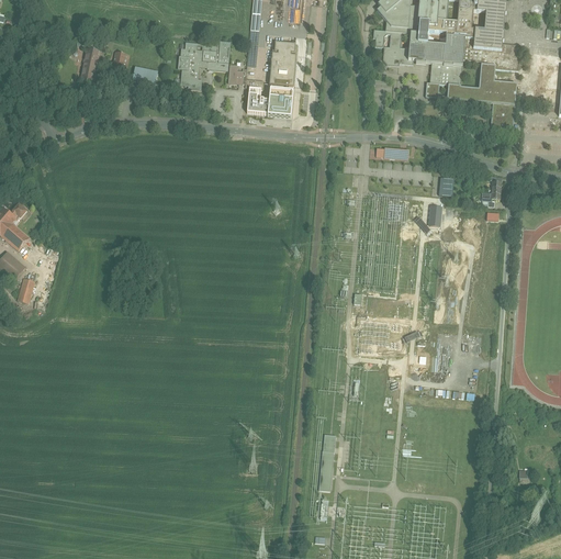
[(253,0),(249,29),(258,30),(261,0),(253,0)]
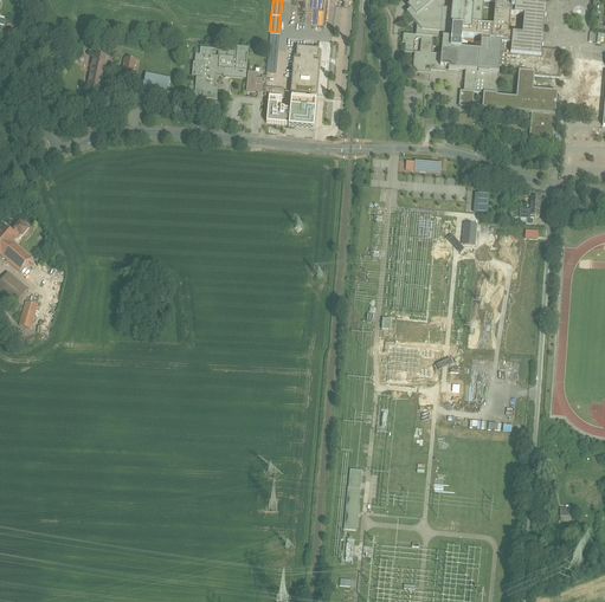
[(490,39),(494,0),(463,0),(463,1),(451,0),(451,6),(442,5),(443,0),(412,0),(406,5),(410,8),(406,12),(416,24),(416,34),(412,34),(412,33),(403,32),(401,41),(405,41),(404,50),(413,51),(414,40),(418,38),(420,38),(419,51),(414,51),(413,65),(417,70),(430,71),(431,69),(444,70),(445,65),(448,65),(448,68),(458,69),(458,68),(464,68),(463,89),(474,90),(483,90),(483,88),(486,89),(486,90),(496,91),(499,64),(501,40),(490,39)]
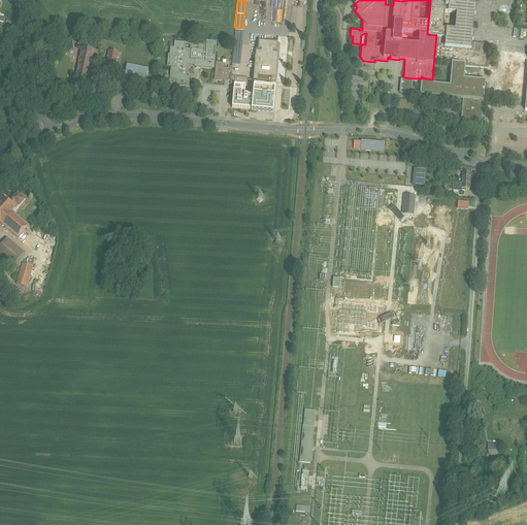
[(456,0),(456,1),(445,0),(430,0),(427,34),(436,35),(434,56),(452,57),(449,83),(432,81),(432,79),(423,78),(423,77),(421,76),(421,78),(420,89),(419,92),(462,96),(483,98),(485,77),(463,75),(464,64),(486,66),(488,41),(471,40),(471,38),(472,38),(473,29),(471,29),(473,12),(474,12),(475,3),(474,3),(474,0),(456,0)]
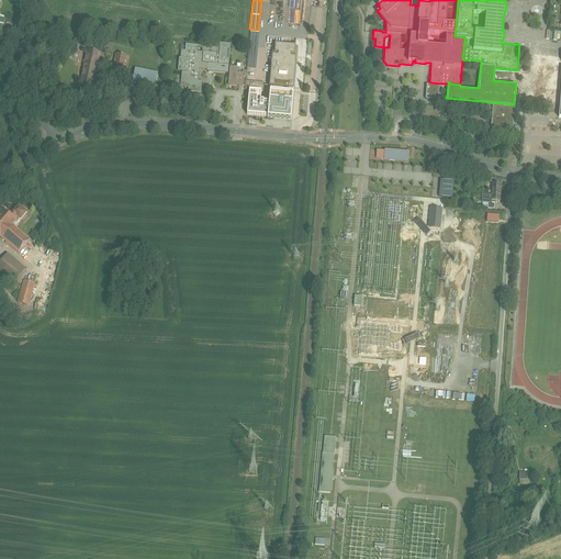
[(258,30),(249,29),(248,43),(257,44),(258,30)]
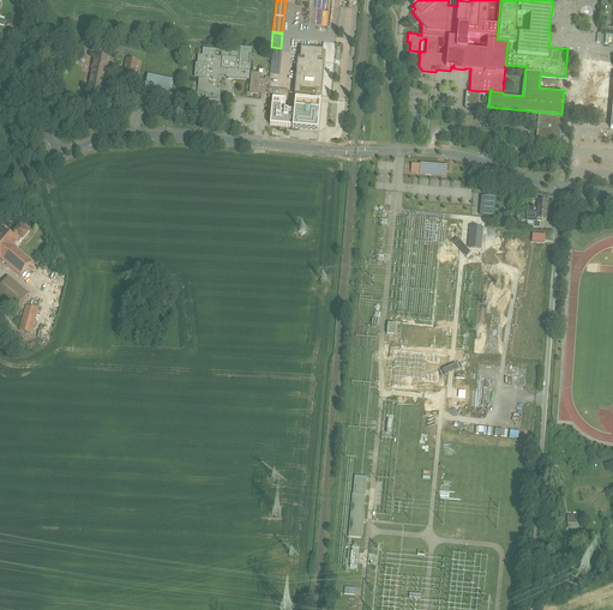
[(323,47),(300,44),(300,46),(295,97),(294,107),(290,107),(290,106),(290,104),(289,103),(289,102),(288,101),(287,101),(284,101),(284,97),(272,95),(271,109),(270,109),(270,122),(317,126),(319,100),(319,94),(320,94),(324,59),(323,59),(324,48),(323,48),(323,47)]
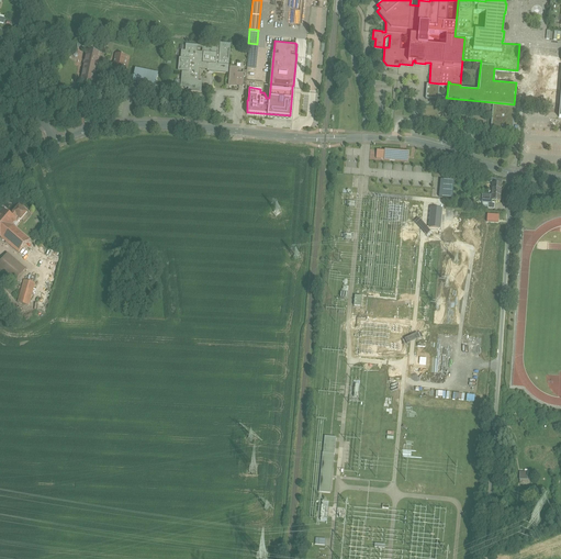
[(216,45),(187,43),(186,49),(182,49),(181,55),(182,55),(182,57),(180,57),(179,68),(182,68),(181,84),(189,85),(189,87),(200,88),(200,80),(197,79),(198,66),(213,67),(213,68),(226,69),(226,64),(225,64),(226,62),(227,62),(228,43),(216,42),(216,45)]
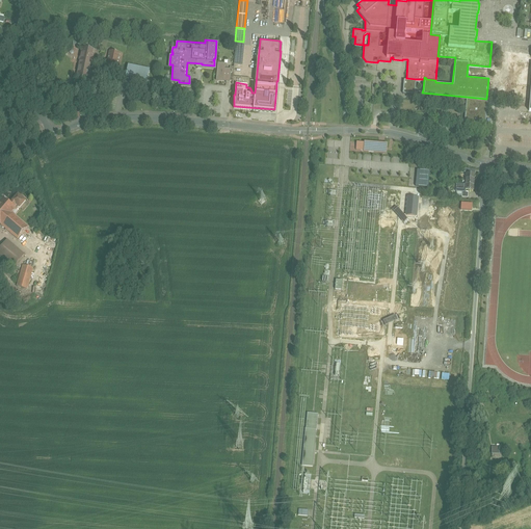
[(243,42),(235,41),(233,61),(241,62),(243,42)]
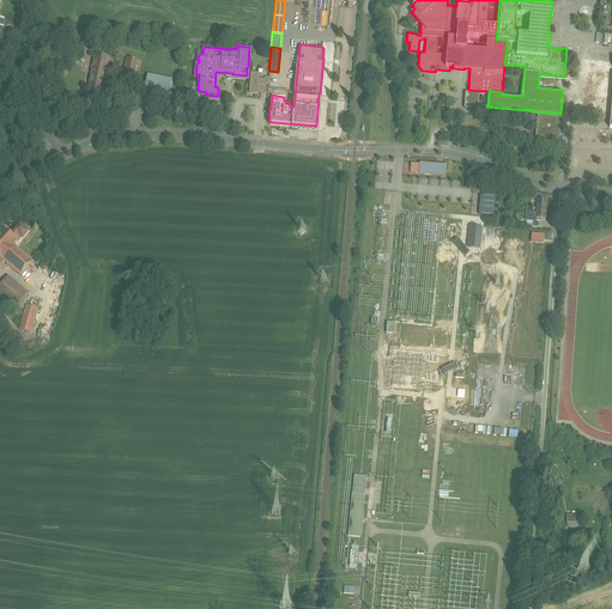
[(104,53),(100,52),(98,53),(94,52),(92,58),(94,58),(88,86),(102,89),(108,60),(109,60),(110,55),(104,54),(104,53)]
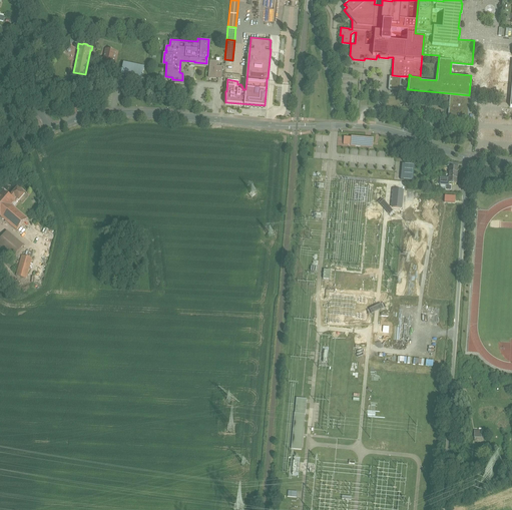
[(115,49),(105,46),(100,67),(111,70),(115,49)]
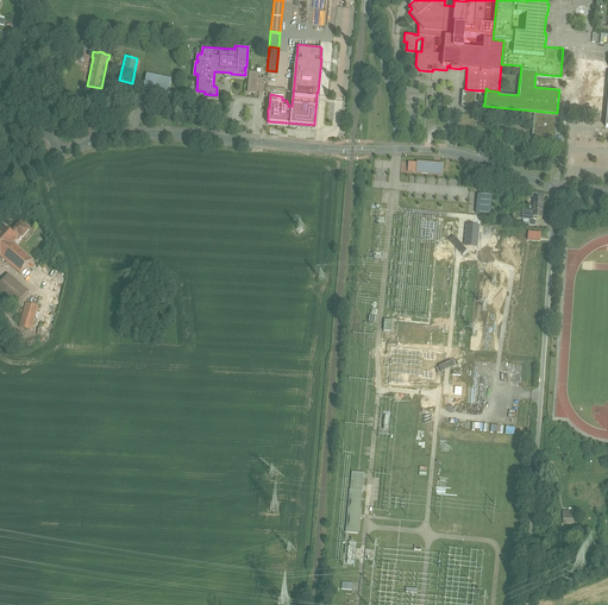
[(262,77),(255,77),(255,71),(249,71),(249,83),(250,83),(250,89),(258,89),(258,87),(261,87),(262,77)]
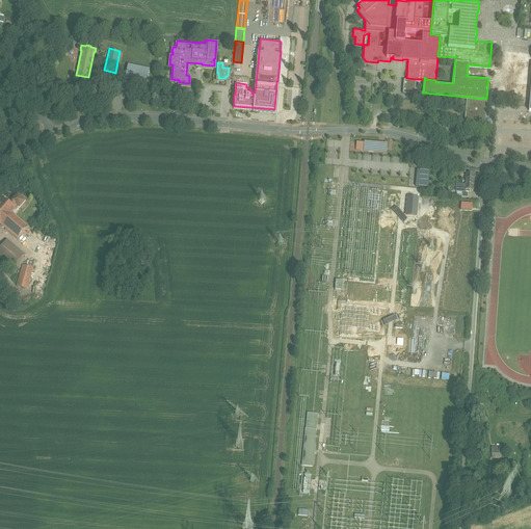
[(149,68),(128,63),(126,75),(145,79),(149,68)]
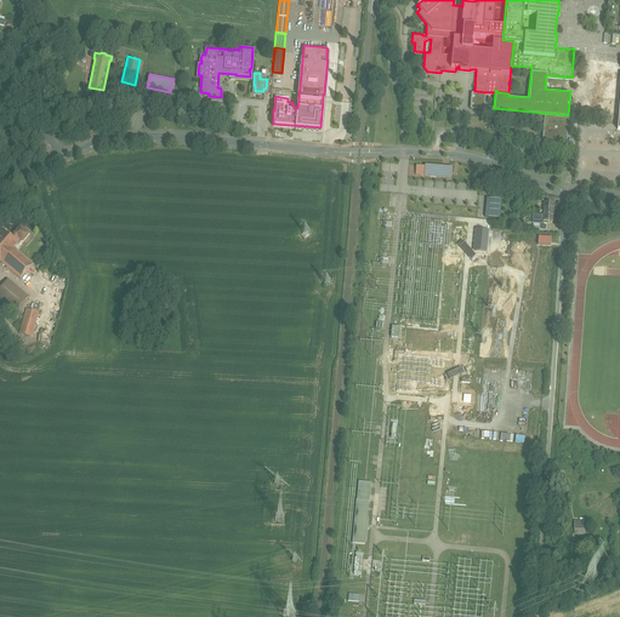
[(290,89),(271,86),(271,92),(271,96),(276,96),(288,98),(290,98),(290,89)]
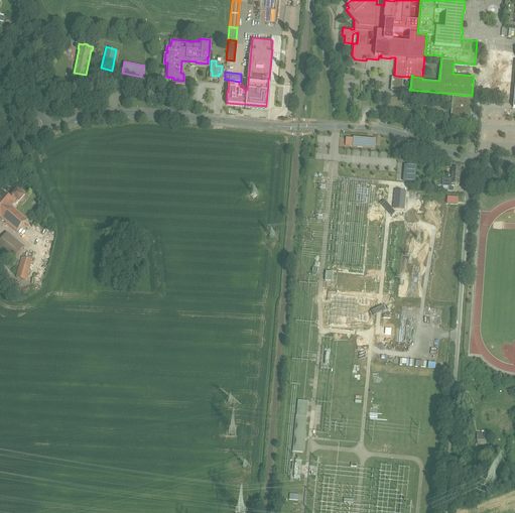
[(403,77),(394,76),(391,76),(390,89),(401,90),(401,89),(402,86),(403,77)]
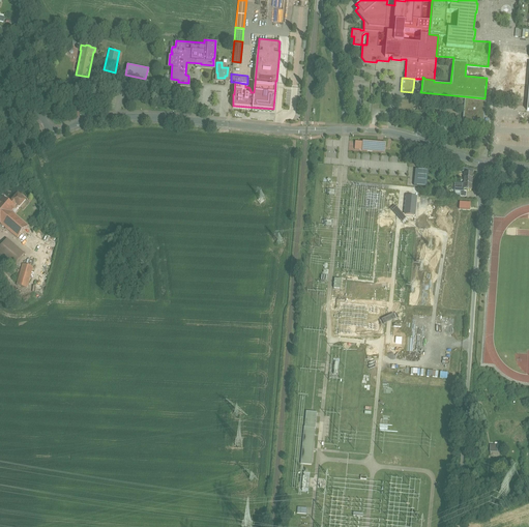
[(485,98),(464,96),(462,119),(482,121),(485,98)]
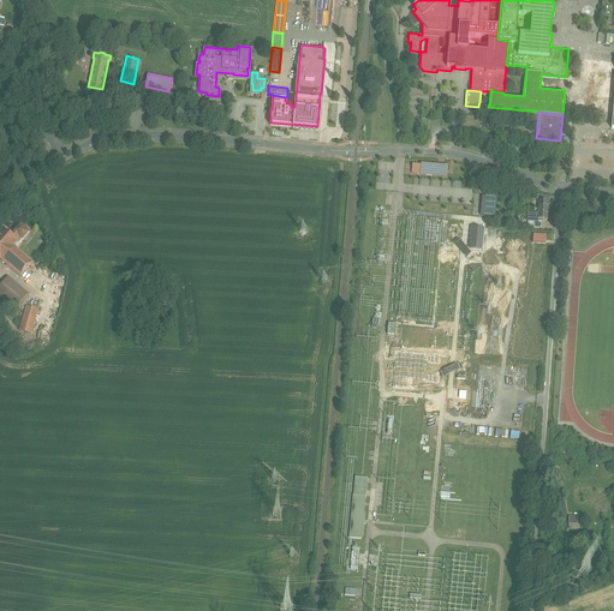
[(419,161),(411,161),(410,169),(418,171),(418,172),(446,173),(446,162),(419,160),(419,161)]
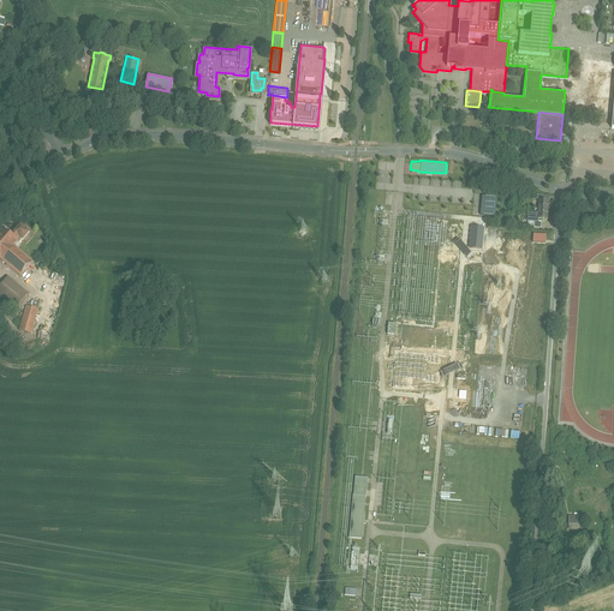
[(495,195),(482,193),(480,211),(494,213),(495,195)]
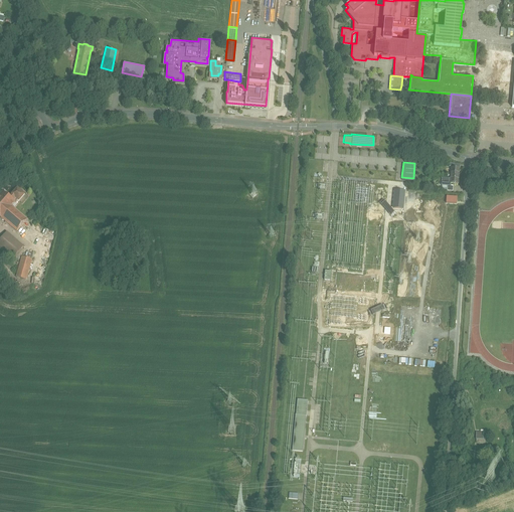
[(459,166),(451,166),(450,173),(458,174),(459,166)]
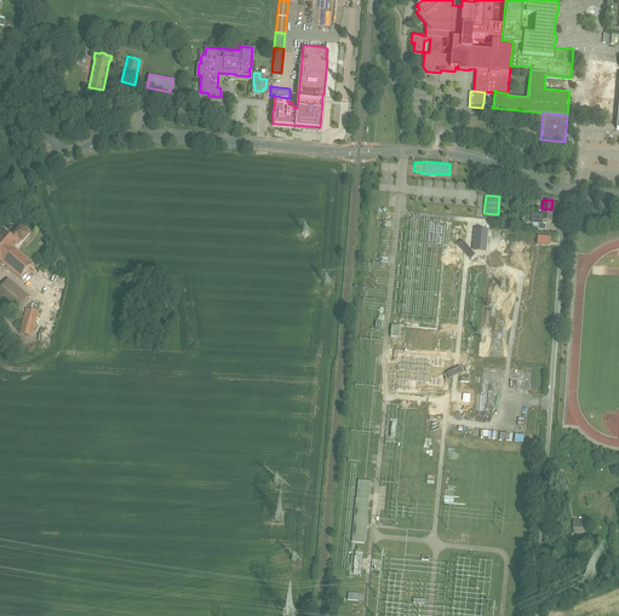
[(551,209),(542,208),(542,213),(542,218),(543,218),(551,218),(551,209)]
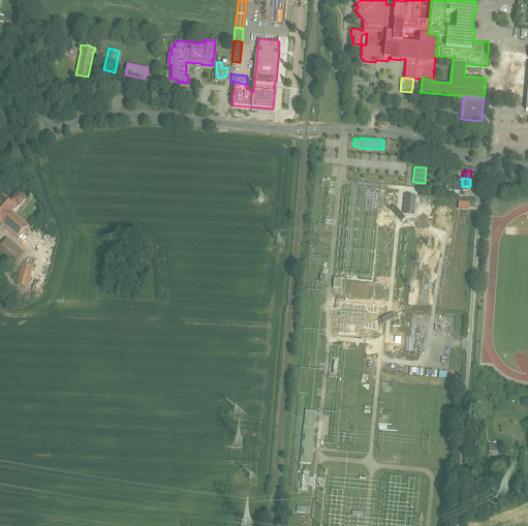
[(9,199),(2,193),(0,195),(0,220),(17,235),(27,222),(11,209),(17,203),(19,205),(25,197),(18,190),(14,193),(13,193),(12,195),(12,196),(11,197),(9,199)]
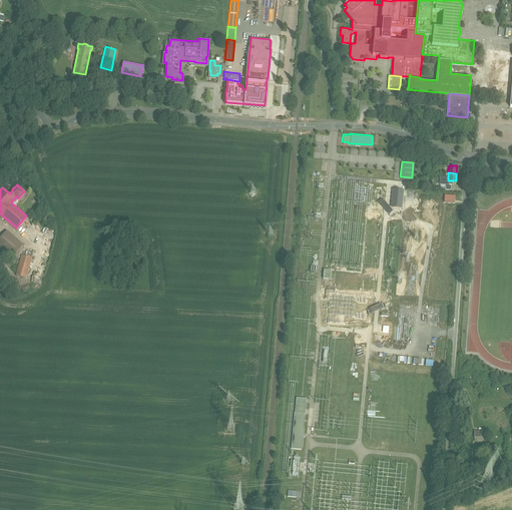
[(6,228),(0,234),(0,245),(11,256),(23,242),(6,228)]
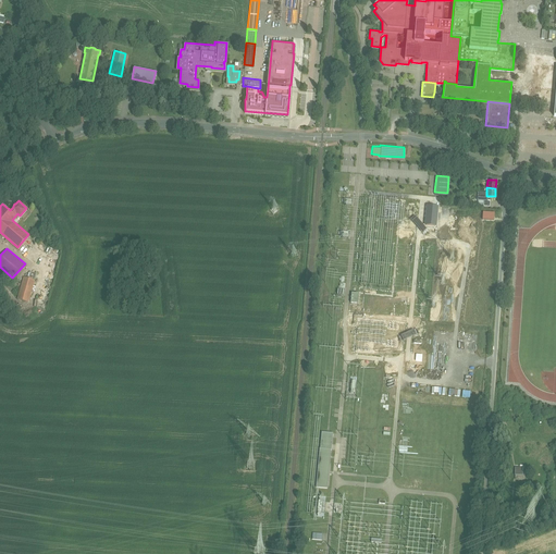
[(23,274),(16,297),(27,299),(34,278),(23,274)]
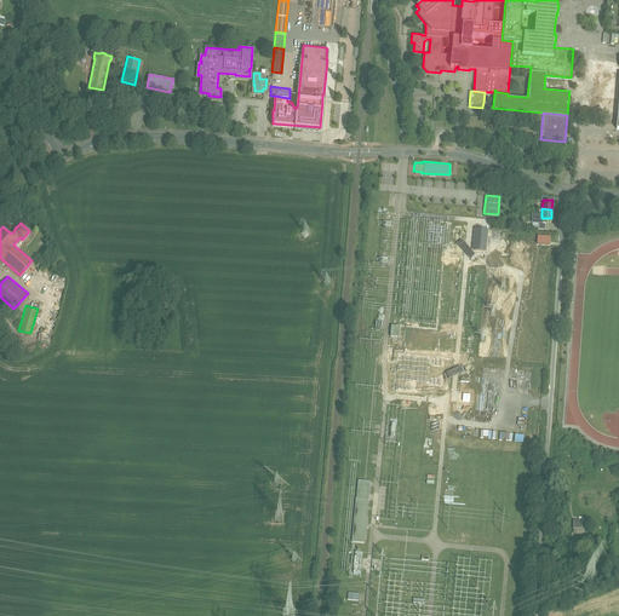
[(370,479),(357,478),(355,495),(367,496),(370,479)]
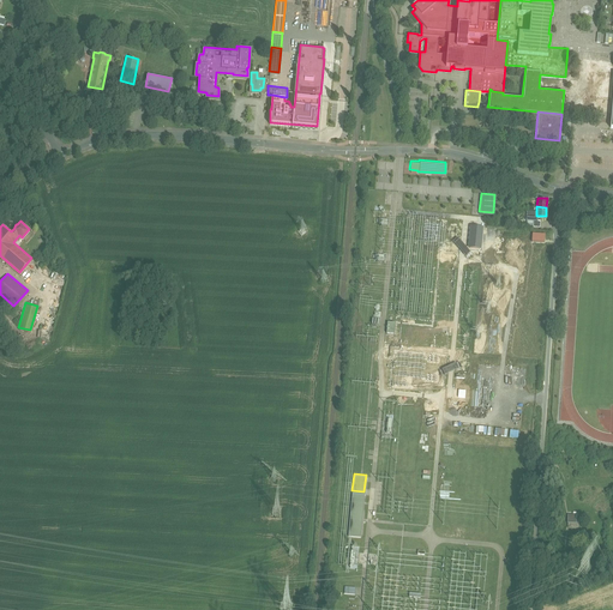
[(364,491),(352,490),(348,532),(360,533),(364,491)]
